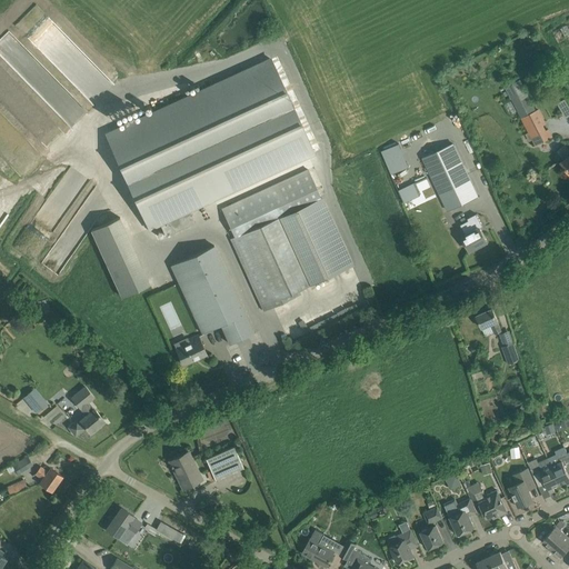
[(189,209),(315,152),(271,59),(106,135),(149,228),(160,223),(166,237),(196,222),(189,209)]
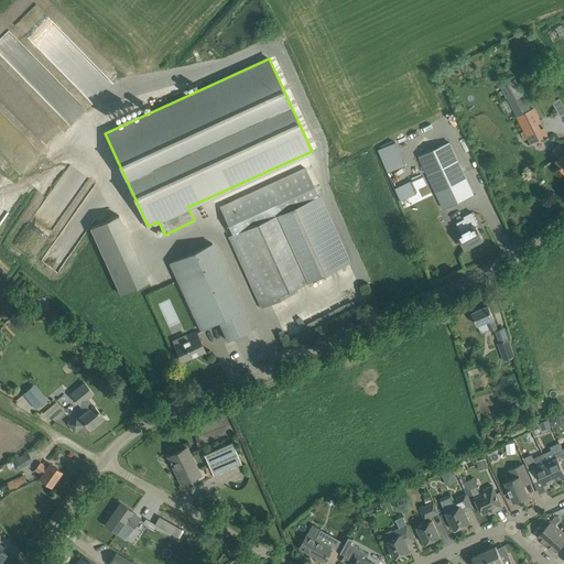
[(534,108),(532,109),(530,105),(534,102),(521,76),(501,86),(531,144),(549,136),(544,128),(542,129),(539,123),(542,122),(534,108)]
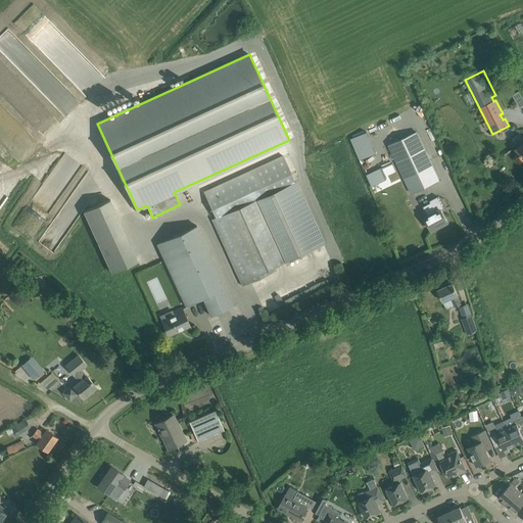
[(350,139),(352,144),(369,137),(367,132),(350,139)]
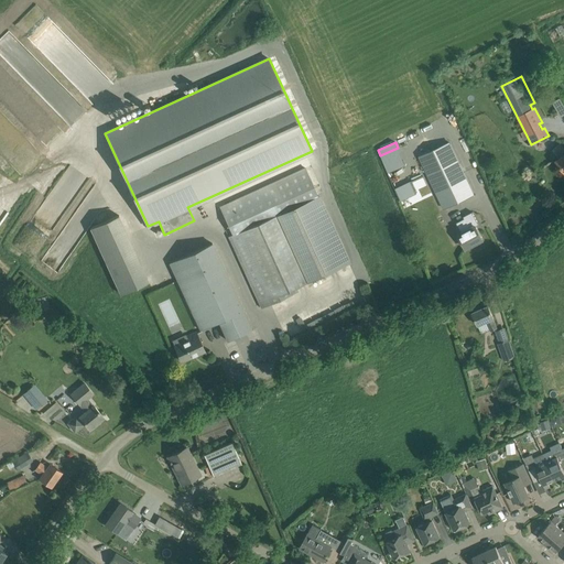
[(449,142),(419,156),(444,209),(475,195),(449,142)]
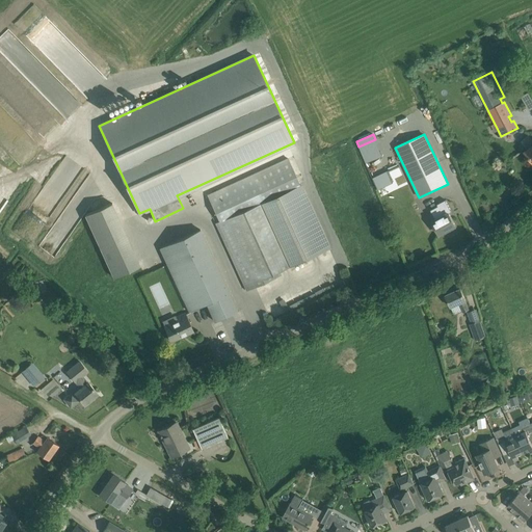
[(531,139),(529,136),(522,141),(528,149),(525,152),(531,160),(531,139)]
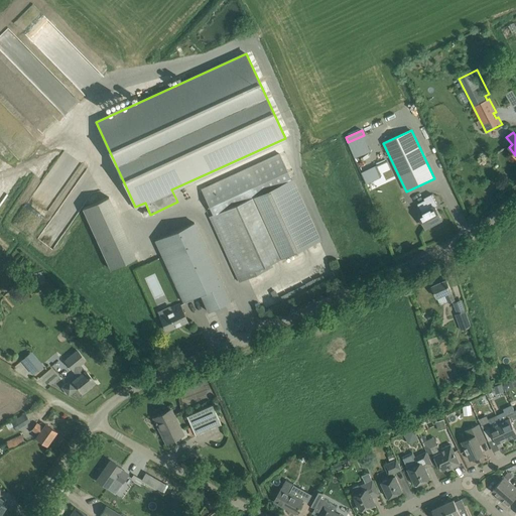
[(352,152),(355,158),(371,151),(368,145),(352,152)]
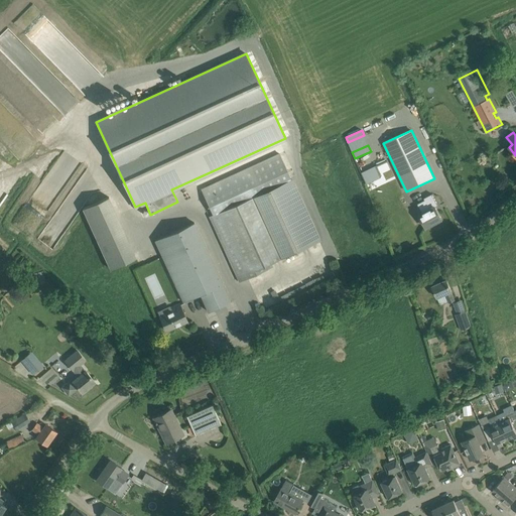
[(279,153),(201,188),(213,215),(210,216),(240,281),(272,266),(271,263),(290,254),(321,240),(293,178),(291,179),(279,153)]
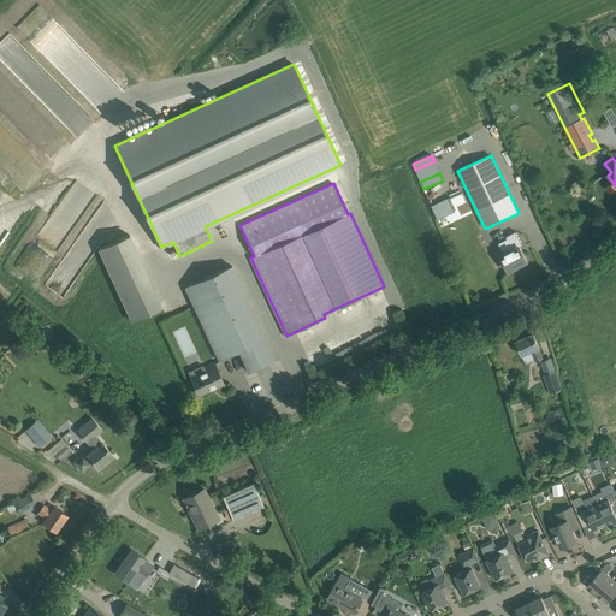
[(129,321),(161,307),(129,232),(96,247),(129,321)]
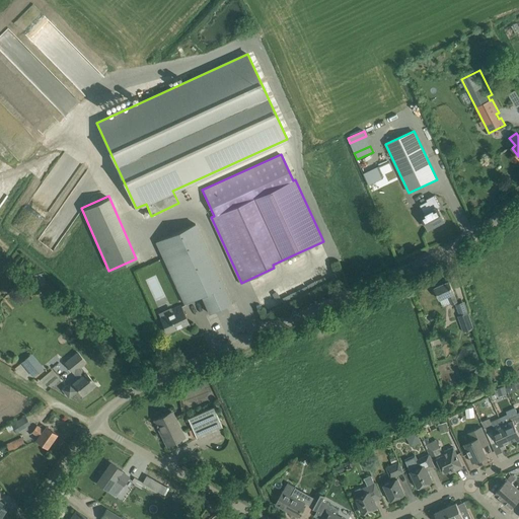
[(438,208),(441,207),(435,196),(427,200),(428,201),(421,205),(426,214),(422,216),(429,229),(444,220),(438,208)]
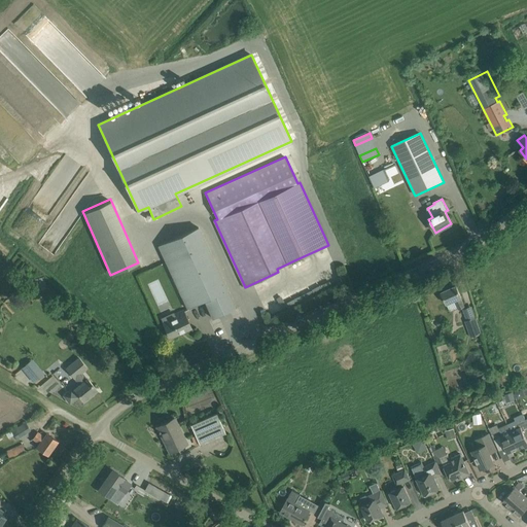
[(187,309),(205,301),(213,318),(235,308),(198,227),(159,245),(187,309)]
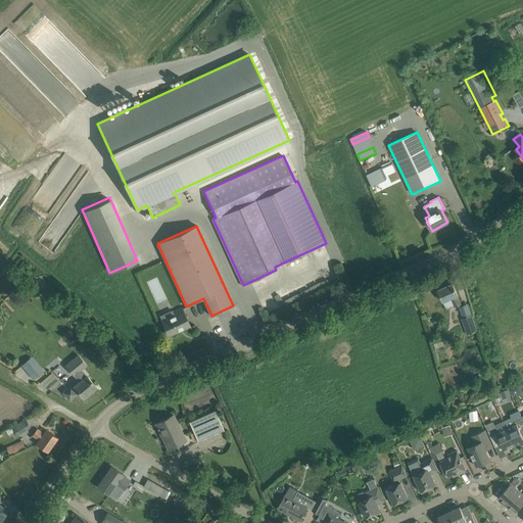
[(459,296),(457,293),(453,283),(438,290),(443,302),(452,298),(456,307),(462,304),(458,296),(459,296)]
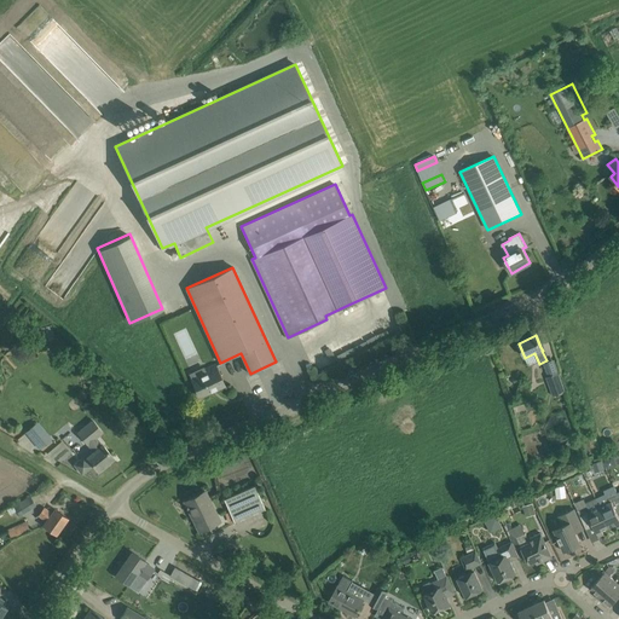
[(203,366),(189,374),(200,397),(225,385),(215,365),(206,370),(203,366)]
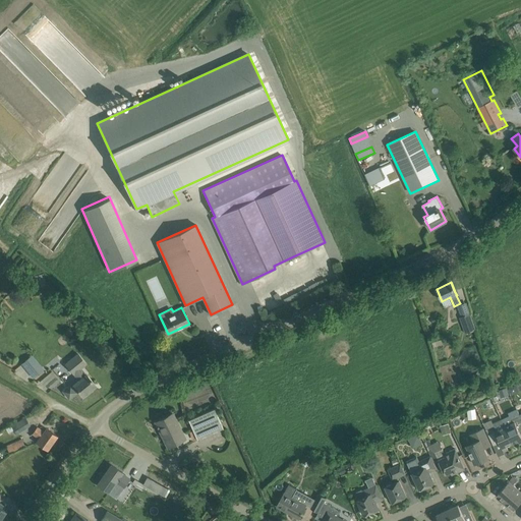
[(470,313),(460,317),(466,334),(476,331),(470,313)]
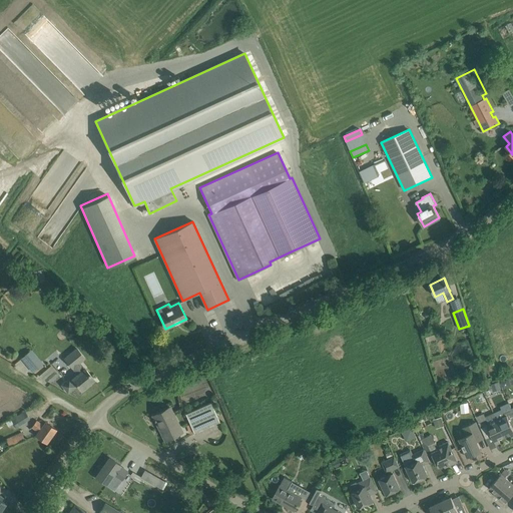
[(64,359),(72,369),(73,367),(79,374),(71,381),(70,381),(68,380),(63,384),(63,386),(67,391),(69,391),(74,387),(74,385),(76,383),(82,390),(82,389),(94,379),(85,369),(79,362),(84,358),(76,348),(64,359)]
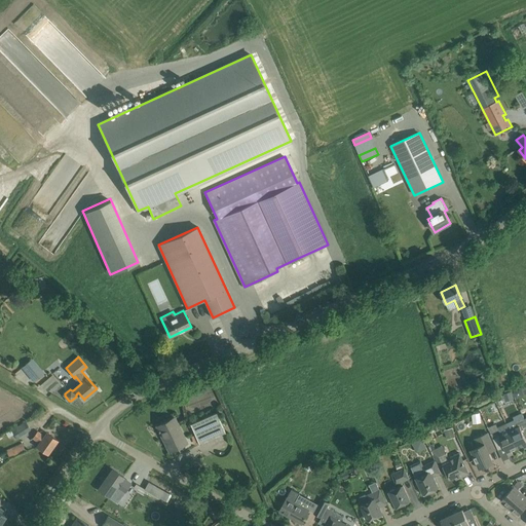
[(44,372),(33,359),(22,368),(33,381),(44,372)]
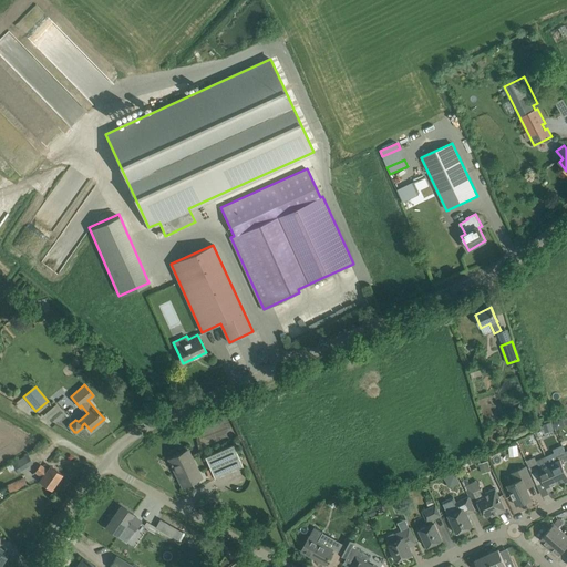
[(50,425),(65,411),(57,402),(41,416),(50,425)]
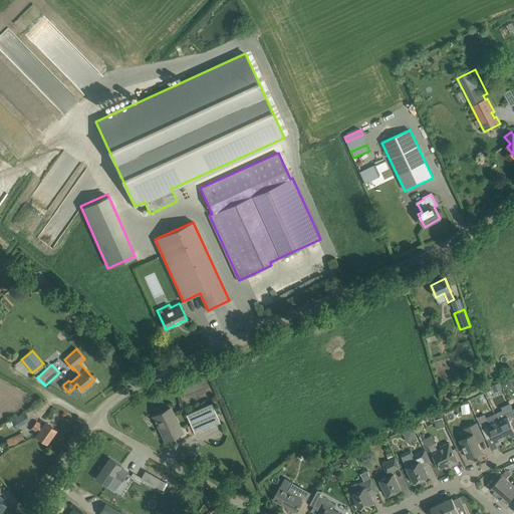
[(495,393),(513,384),(513,376),(492,386),(495,393)]
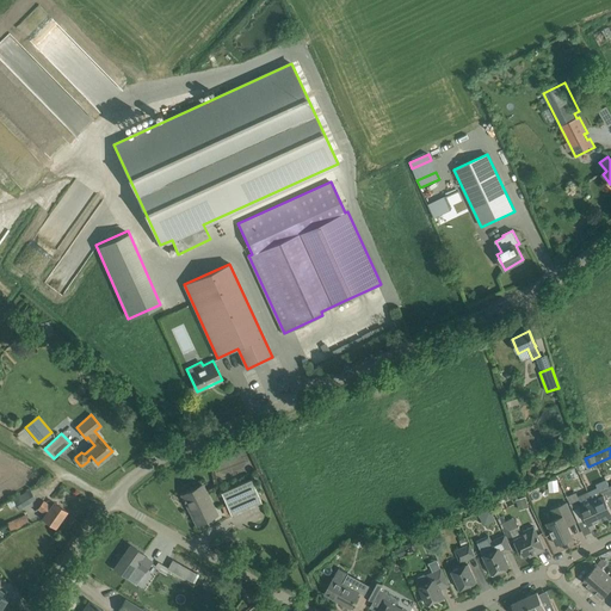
[(261,501),(252,479),(221,493),(230,514),(261,501)]
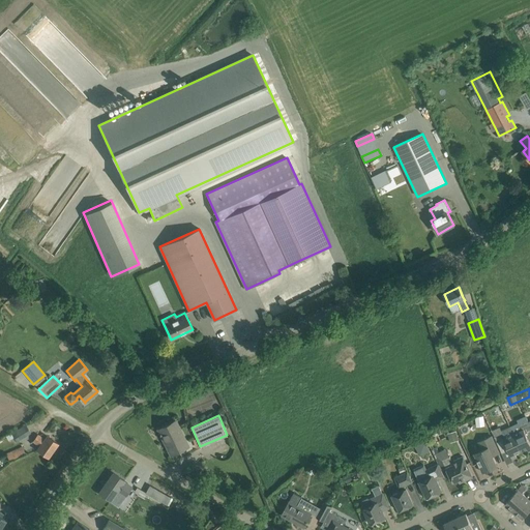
[(158,430),(171,454),(188,446),(176,420),(158,430)]
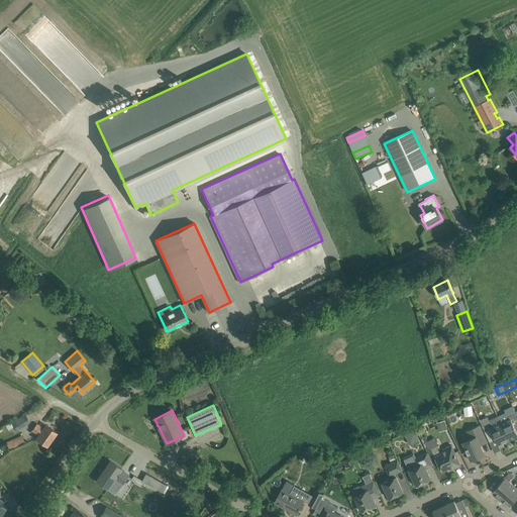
[(501,424),(509,440),(514,437),(516,440),(516,439),(516,431),(516,430),(516,429),(516,414),(515,412),(507,415),(506,412),(498,416),(501,424)]
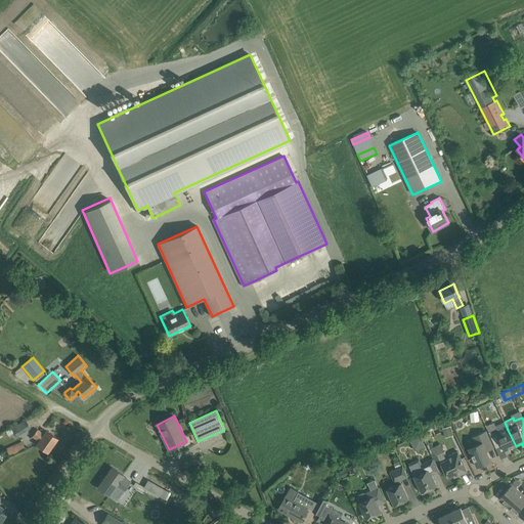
[(11,428),(17,436),(31,428),(25,419),(11,428)]
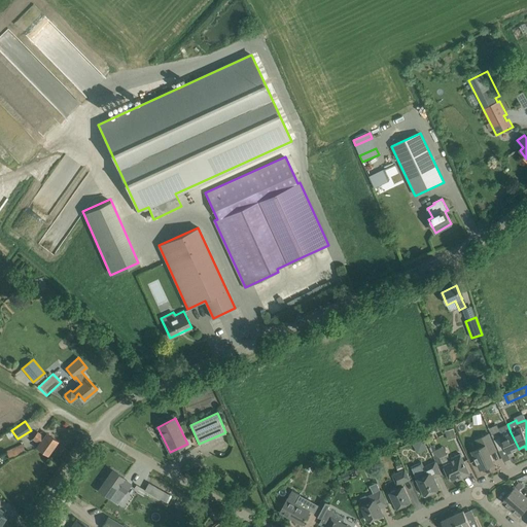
[(58,441),(49,435),(47,433),(45,436),(38,431),(33,440),(39,444),(37,447),(47,455),(58,441)]
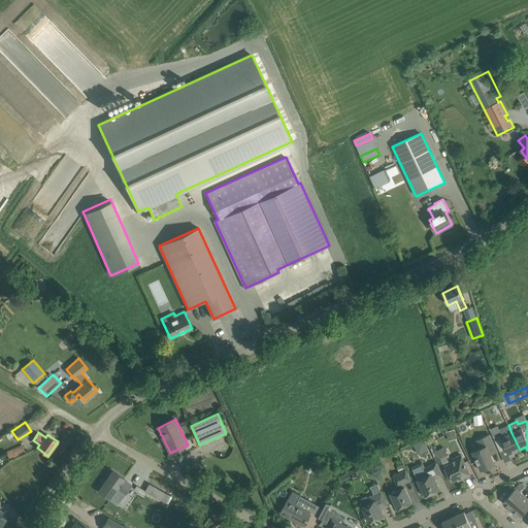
[(520,450),(512,433),(504,436),(502,432),(493,436),(500,452),(506,449),(510,458),(515,456),(514,452),(520,450)]
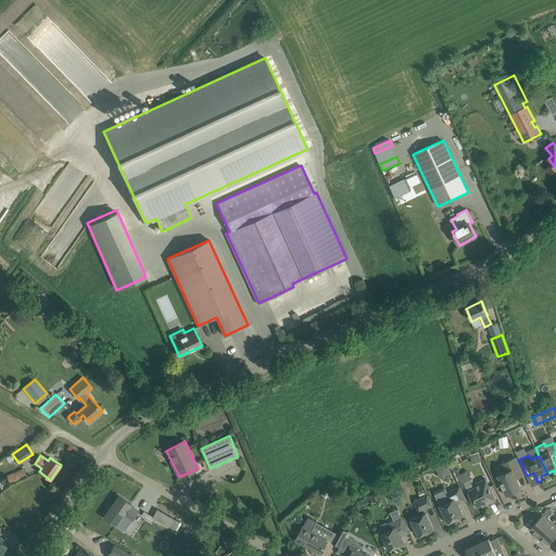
[(521,489),(520,485),(516,476),(522,472),(516,457),(502,464),(506,472),(497,476),(506,495),(521,489)]
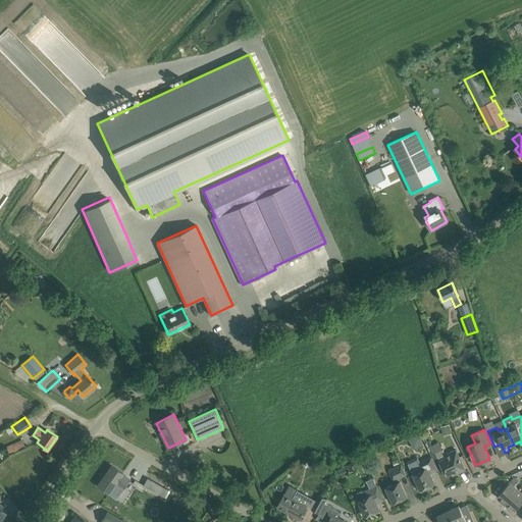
[(414,449),(423,444),(418,434),(409,438),(414,449)]
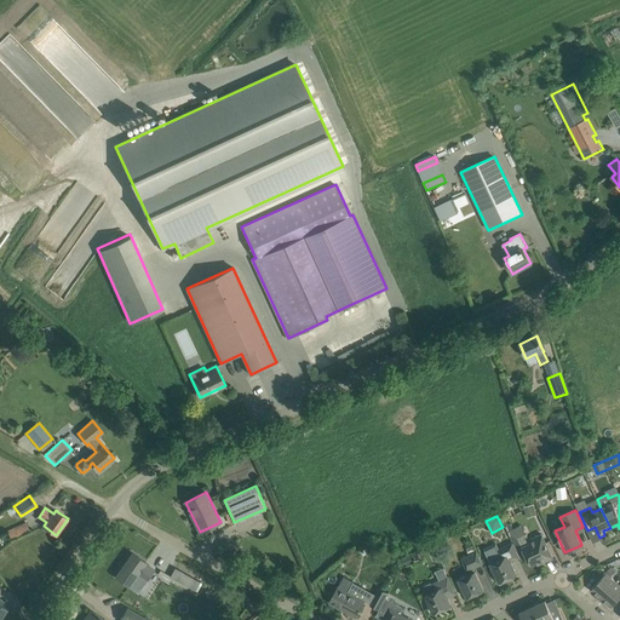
[(32,532),(27,522),(7,530),(12,541),(32,532)]
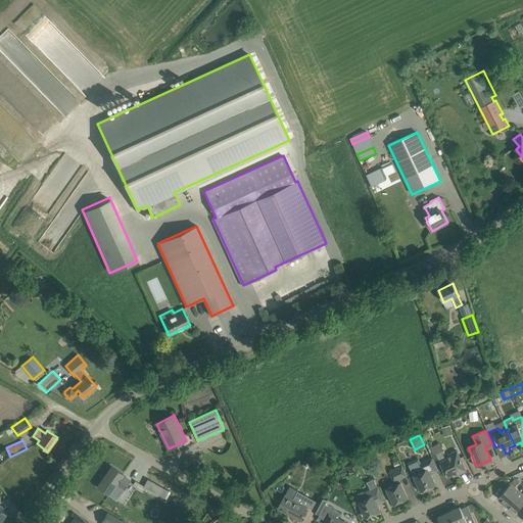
[(444,450),(440,452),(437,454),(440,462),(443,467),(447,476),(453,474),(454,477),(467,471),(462,462),(457,450),(446,456),(444,450)]
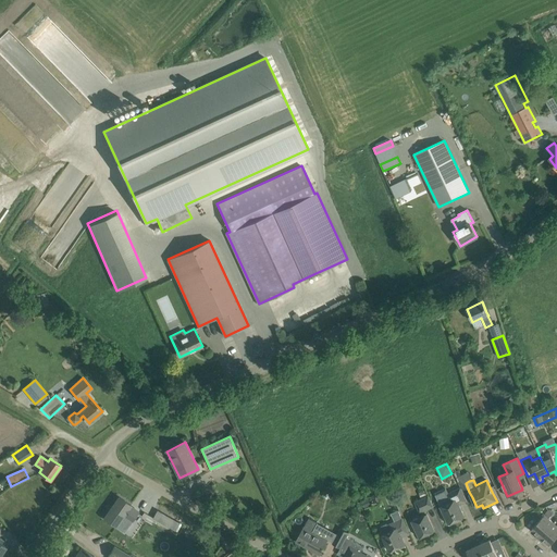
[(467,500),(462,491),(461,487),(446,495),(449,502),(441,506),(448,523),(465,517),(459,505),(467,500)]
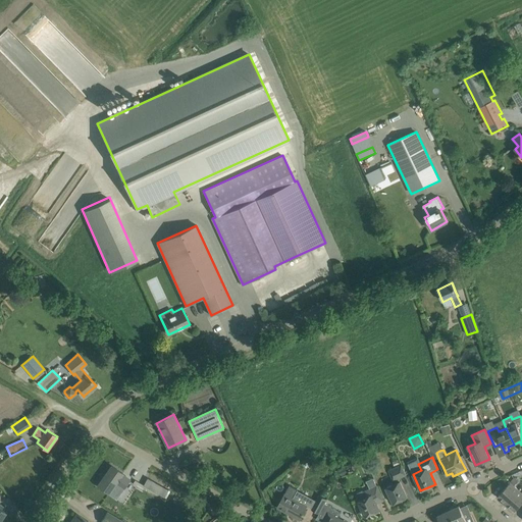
[(408,497),(403,487),(399,478),(406,475),(402,465),(388,470),(396,483),(386,488),(389,497),(388,497),(392,503),(393,502),(394,504),(408,497)]
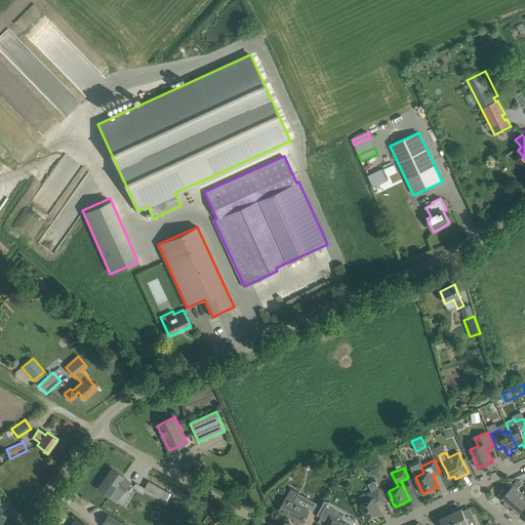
[(112,469),(98,488),(101,489),(101,490),(107,494),(108,494),(117,500),(130,482),(123,477),(112,469)]
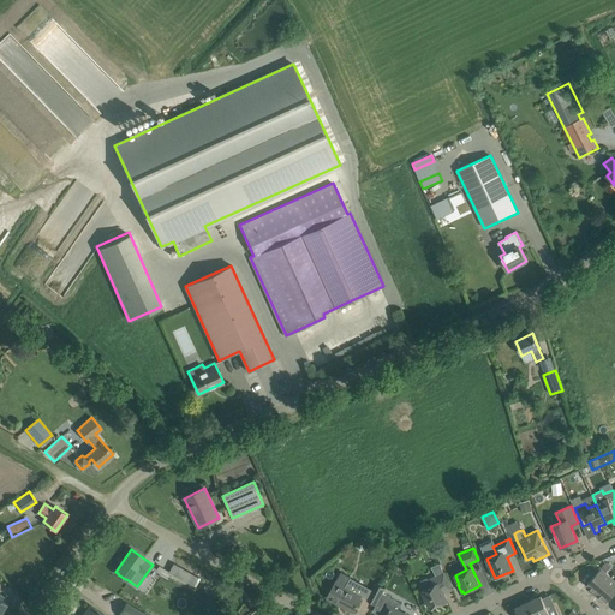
[(173,562),(168,572),(193,585),(198,577),(173,562)]
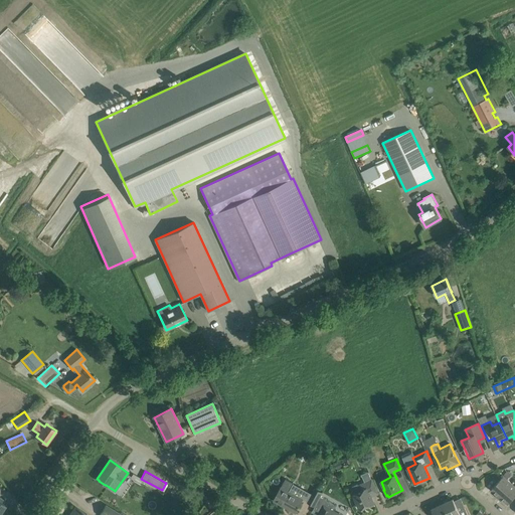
[(495,496),(498,499),(512,483),(507,480),(512,474),(508,471),(491,490),(497,494),(495,496)]
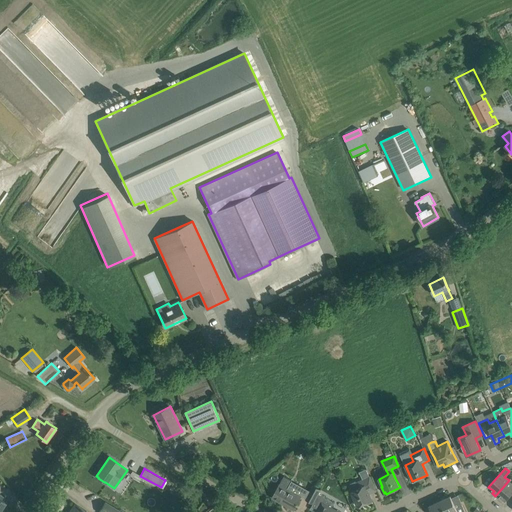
[(272,498),(294,510),(301,496),(287,489),(292,480),(284,476),(272,498)]
